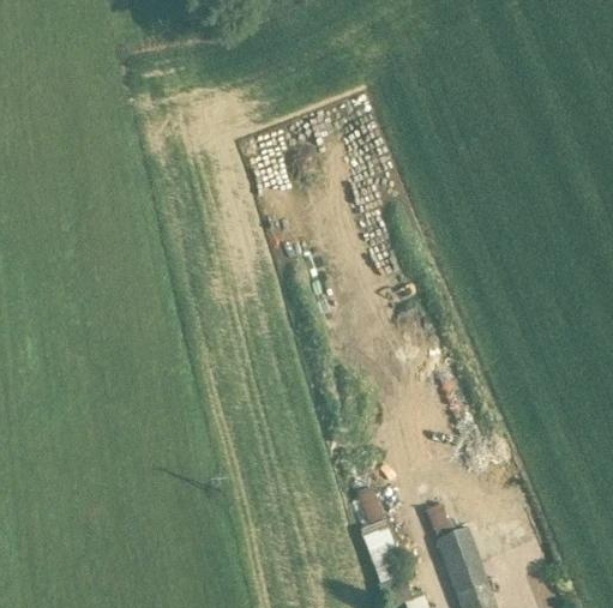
[(374,488),(359,494),(370,524),(385,518),(374,488)]
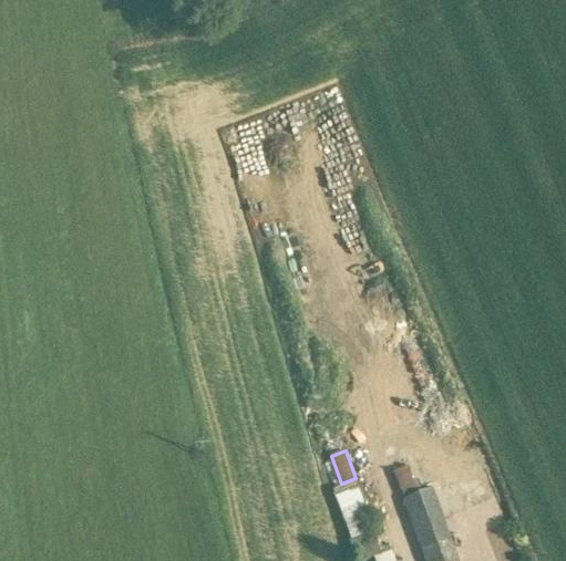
[(393,466),(404,497),(418,491),(407,460),(393,466)]
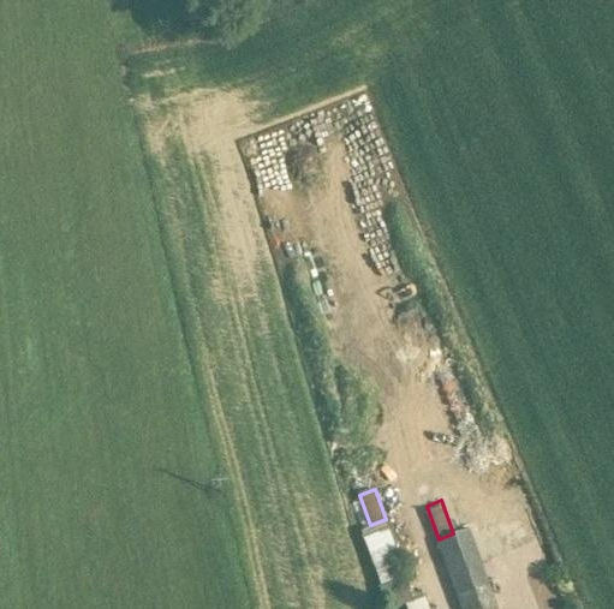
[(406,574),(386,519),(370,525),(361,529),(380,583),(405,574),(406,574)]
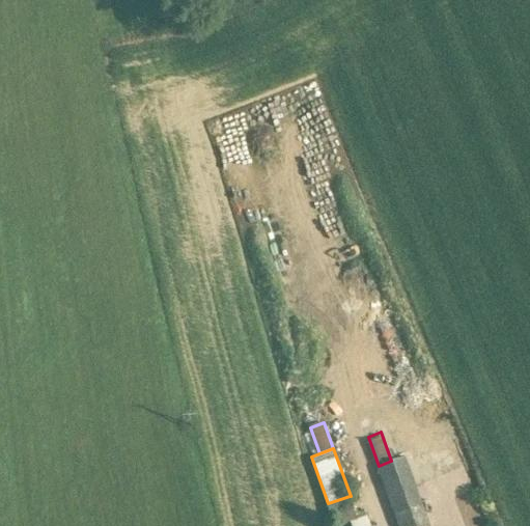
[(379,466),(396,514),(421,503),(405,457),(391,461),(379,466)]
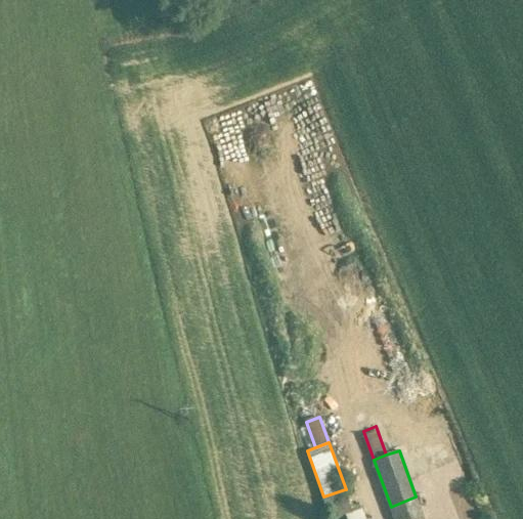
[(345,489),(323,496),(322,498),(330,518),(345,512),(352,510),(345,489)]
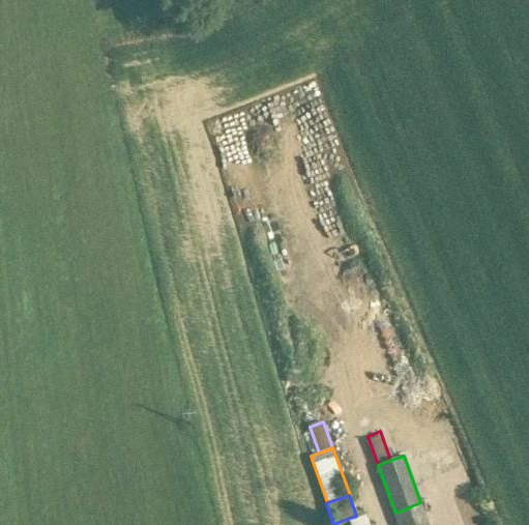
[(420,502),(395,513),(400,524),(425,524),(429,524),(420,502)]
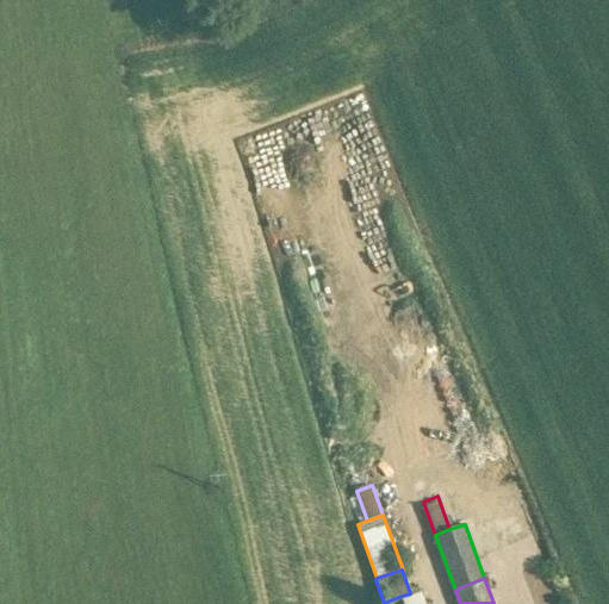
[(410,593),(402,596),(404,603),(426,603),(421,589),(410,593)]
